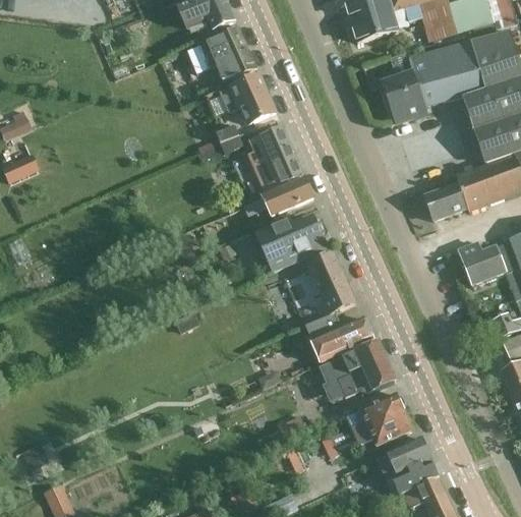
[(235,21),(225,0),(187,0),(176,5),(187,29),(207,19),(213,32),(235,21)]
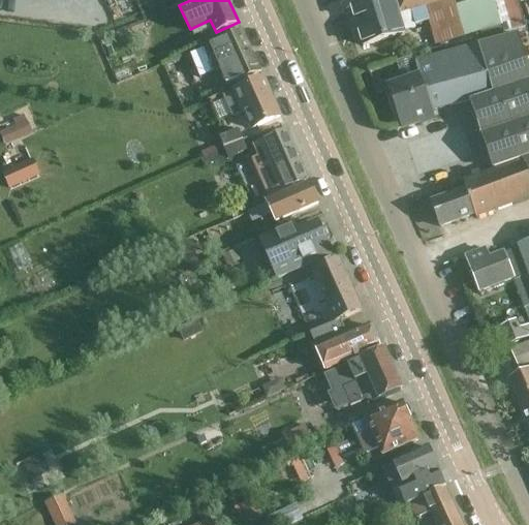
[(371,0),(351,6),(363,43),(404,31),(402,27),(428,19),(435,42),(464,34),(481,29),(483,34),(525,24),(517,0),(472,0),(456,5),(455,0),(371,0)]
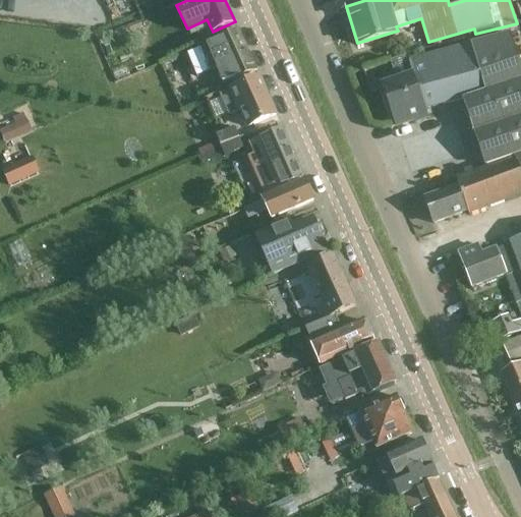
[(139,17),(114,26),(116,33),(142,23),(139,17)]
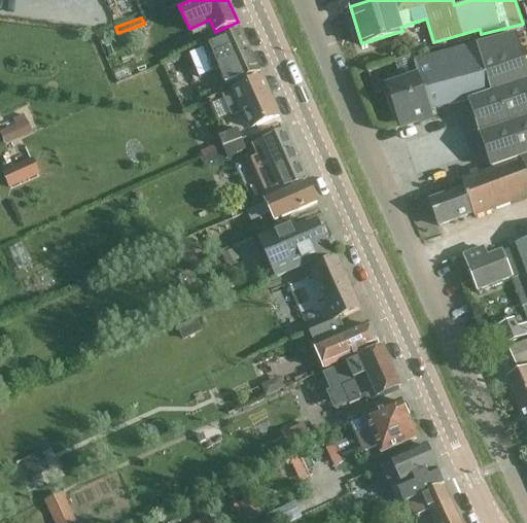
[(203,45),(189,51),(199,74),(213,69),(218,67),(225,81),(225,83),(259,68),(251,51),(241,28),(240,28),(203,44),(203,45)]
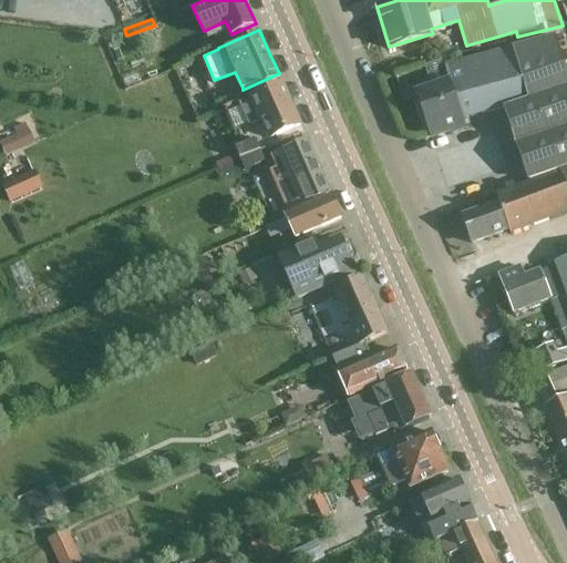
[(449,81),(416,92),(432,135),(450,128),(451,130),(466,124),(463,118),(483,111),(483,113),(504,105),(528,178),(566,166),(566,77),(553,34),(445,70),(449,81)]
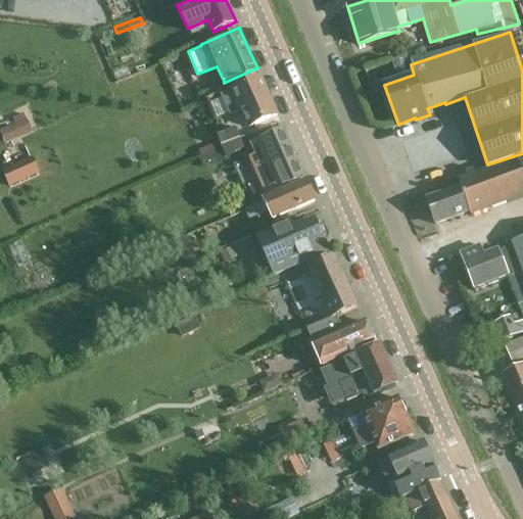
[(123,61),(110,66),(115,77),(128,72),(123,61)]
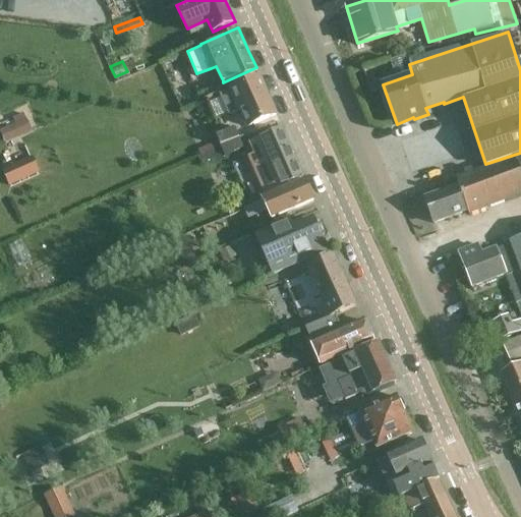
[(229,111),(240,106),(247,122),(275,111),(259,76),(221,93),(229,111)]
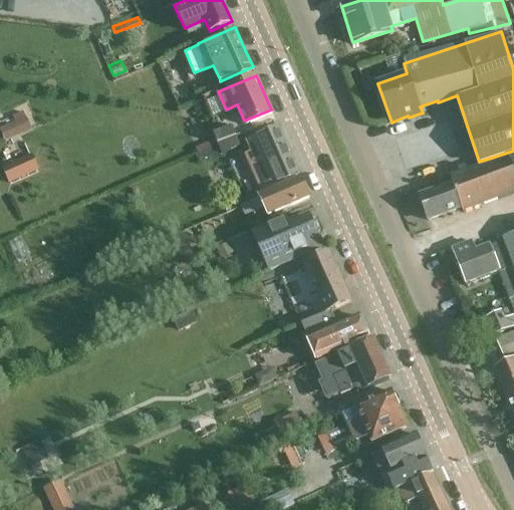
[(14,118),(0,124),(0,126),(4,138),(30,126),(22,106),(11,111),(14,118)]
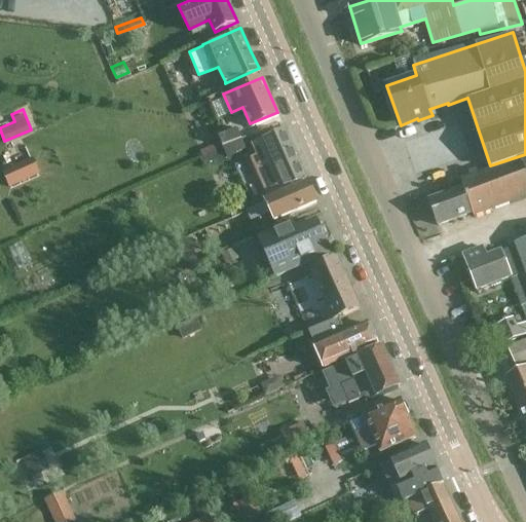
[(223,143),(241,135),(237,125),(219,134),(223,143)]
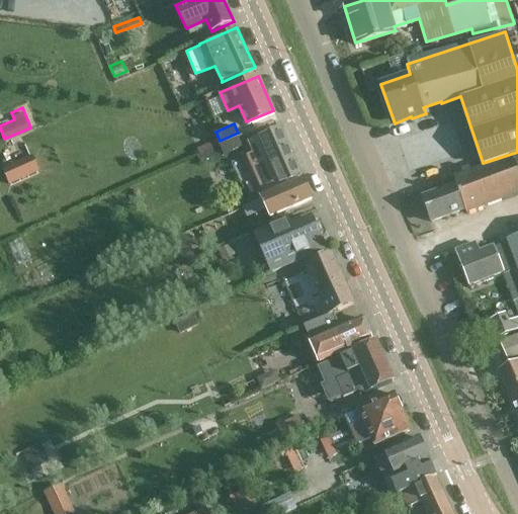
[(249,152),(246,154),(263,191),(278,184),(301,174),(301,172),(284,136),(279,124),(256,135),(247,139),(252,151),(249,152)]
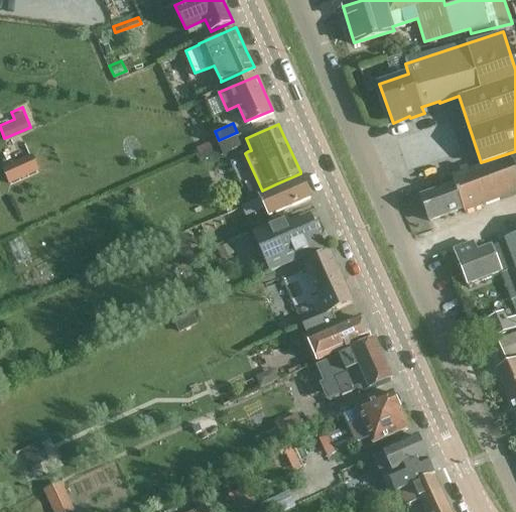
[(221,151),(241,143),(237,133),(217,141),(221,151)]
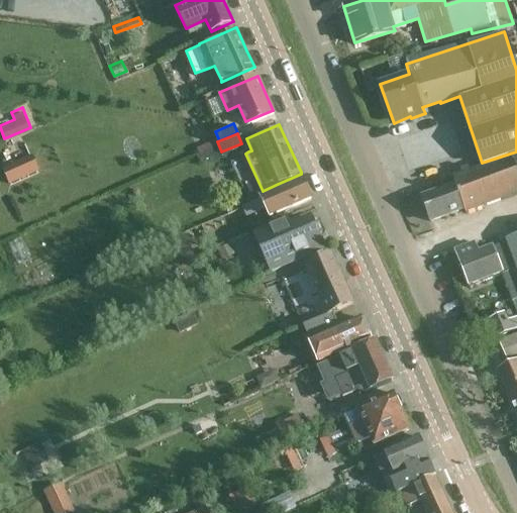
[(211,137),(197,144),(199,150),(214,144),(211,137)]
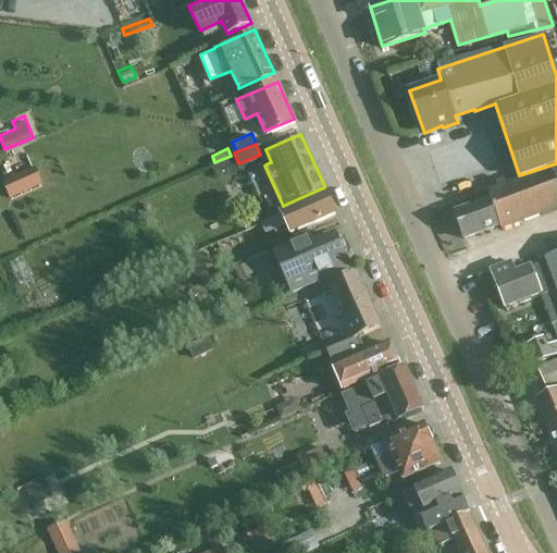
[(34,163),(1,179),(9,197),(42,182),(34,163)]
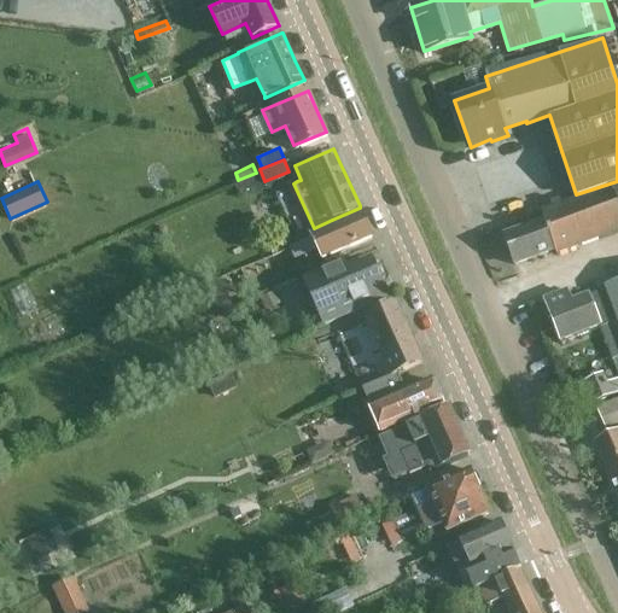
[(554,250),(617,228),(617,182),(541,209),(544,219),(503,232),(513,260),(553,246),(554,250)]
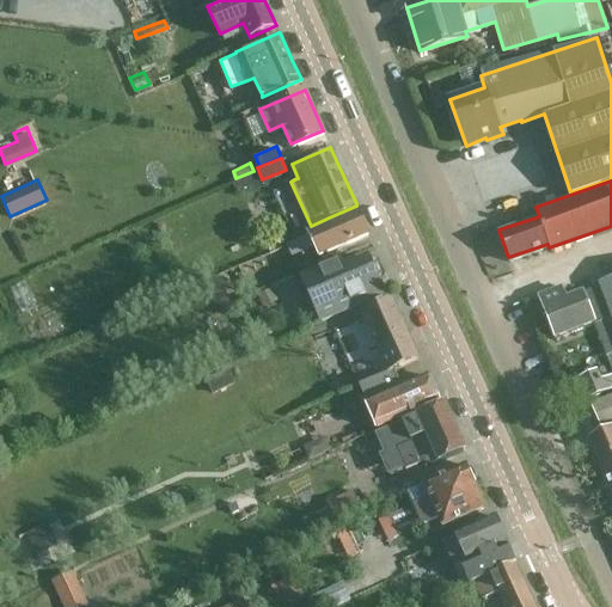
[(318,253),(368,231),(357,207),(307,230),(308,231),(294,238),(299,249),(313,243),(318,253)]
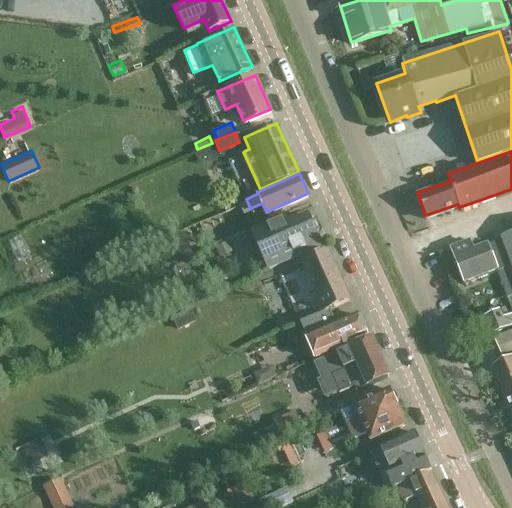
[(321,242),(314,228),(316,227),(311,215),(309,216),(307,213),(286,222),(283,216),(254,229),(270,265),(296,253),(297,253),(321,242)]
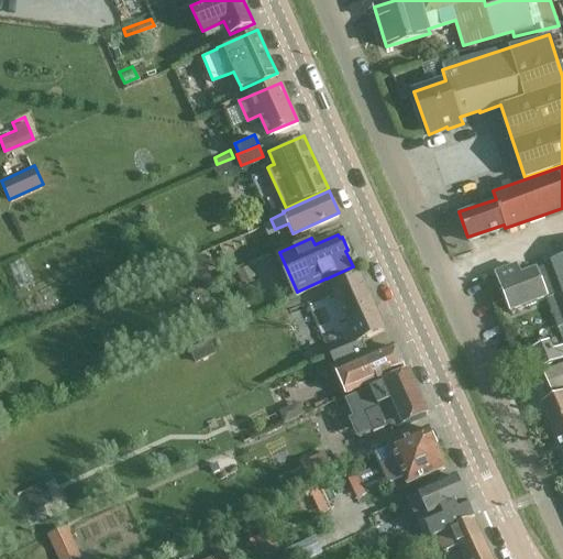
[(517,263),(495,271),(510,309),(544,296),(545,296),(545,297),(556,326),(562,322),(562,254),(550,260),(551,262),(536,267),(520,274),(517,263)]
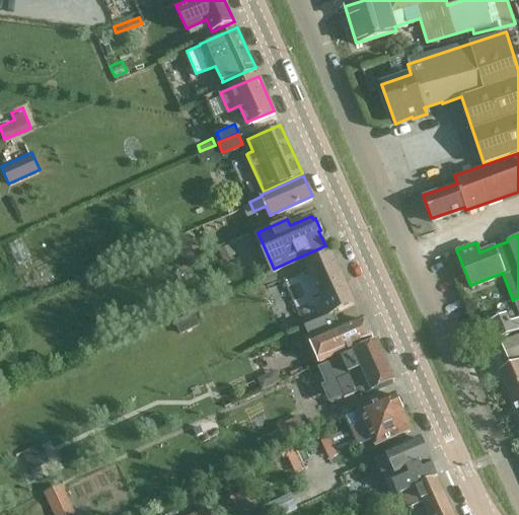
[(20,235),(7,240),(17,263),(30,258),(20,235)]
